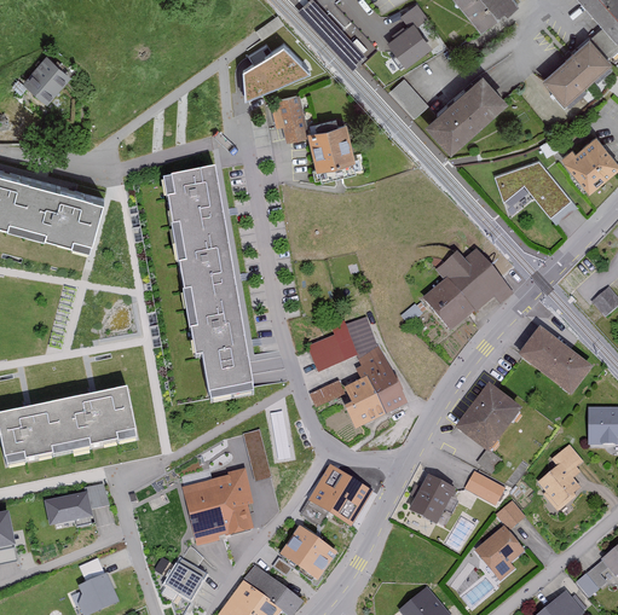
[(365,54),(315,0),(305,0),(298,9),(352,68),(365,54)]
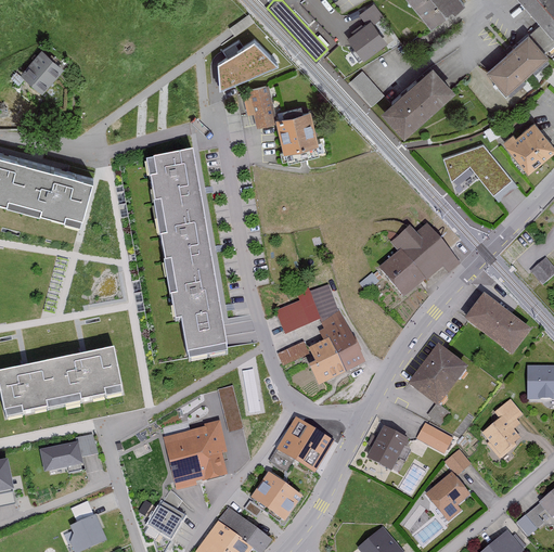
[(467,0),(415,0),(435,22),(453,5),(456,9),(467,0)]
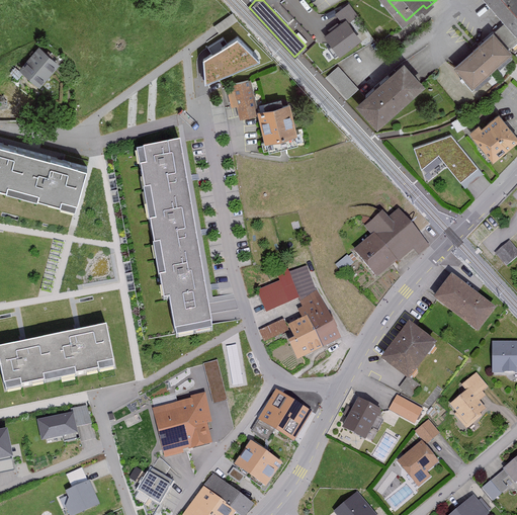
[(490,0),(507,18),(516,28),(516,0),(490,0)]
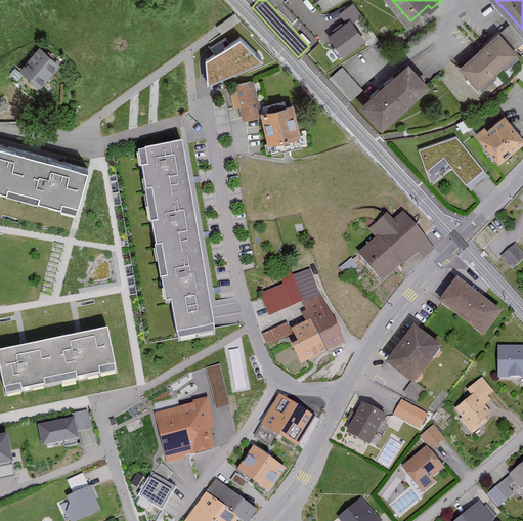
[(358,11),(351,2),(337,12),(344,22),(358,11)]
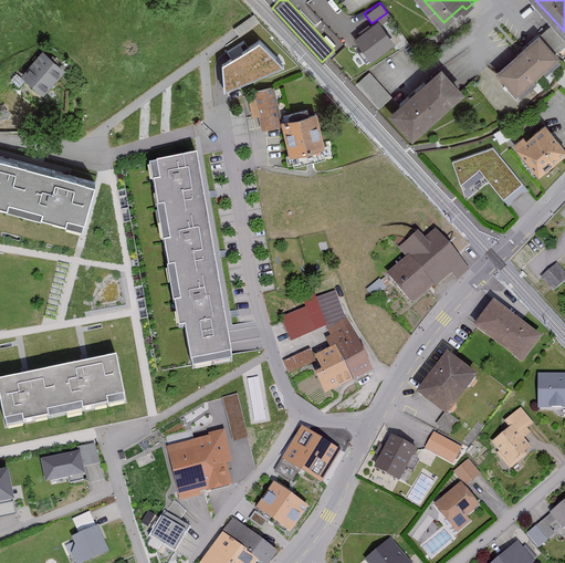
[(369,59),(396,40),(380,19),(355,37),(363,48),(357,52),(364,60),(368,56),(369,59)]
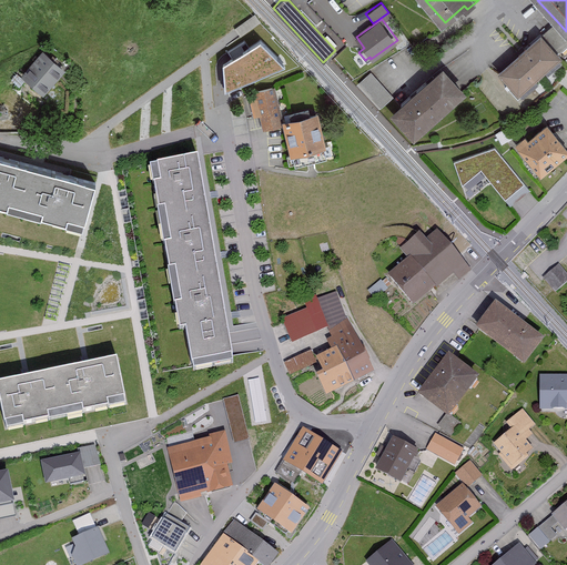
[(566,31),(556,20),(544,32),(562,52),(566,47),(566,31)]
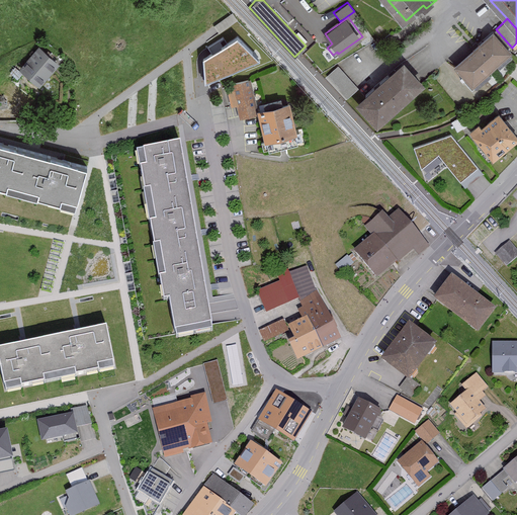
[(512,48),(496,29),(454,67),(474,86),(514,50),(512,48)]
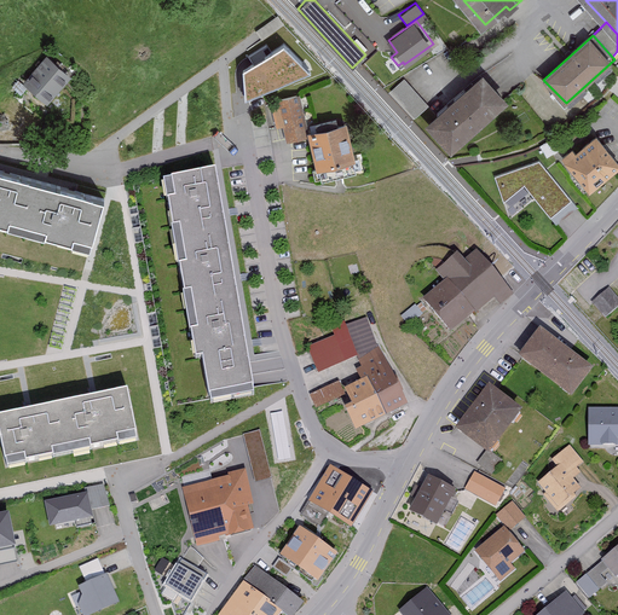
[(244,94),(310,68),(283,40),(242,65),(244,94)]
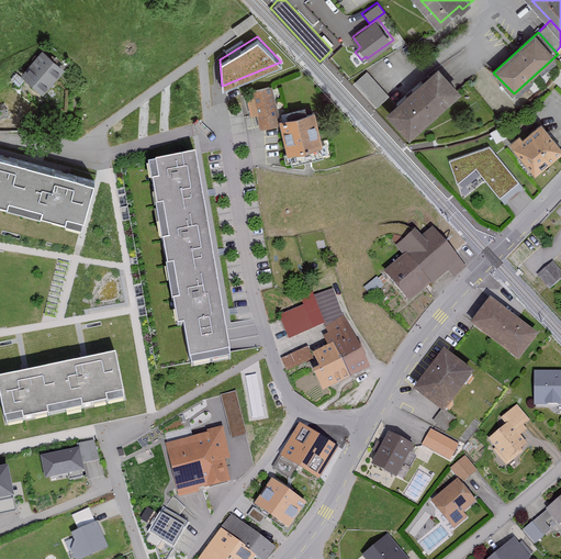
[(65,67),(43,47),(23,71),(45,90),(65,67)]
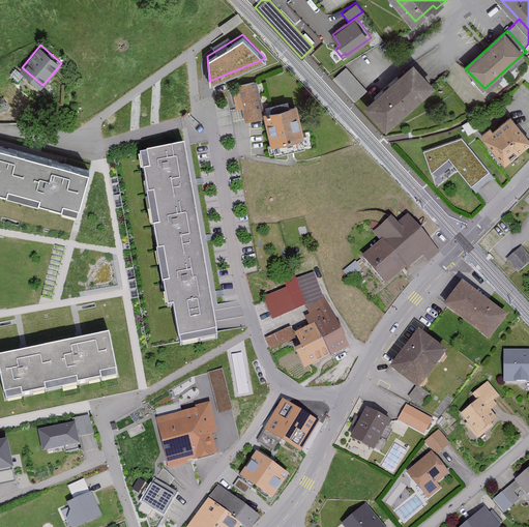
[(437,86),(415,61),(366,104),(388,128),(437,86)]
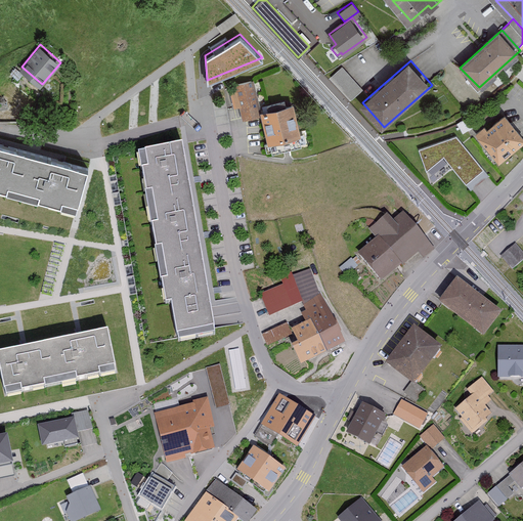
[(359,88),(340,67),(330,76),(349,98),(359,88)]
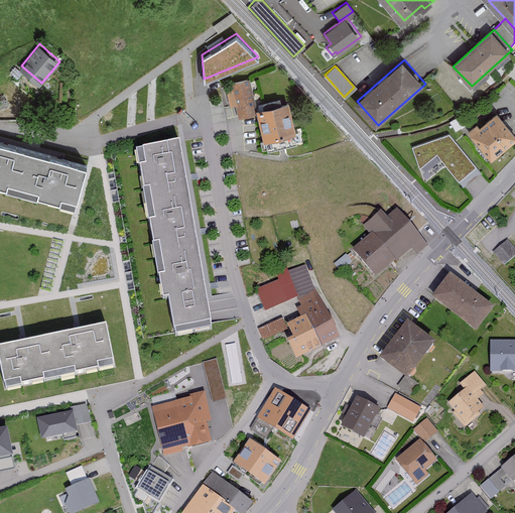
[(254,110),(246,78),(231,81),(233,88),(227,89),(230,102),(237,100),(240,114),(254,110)]
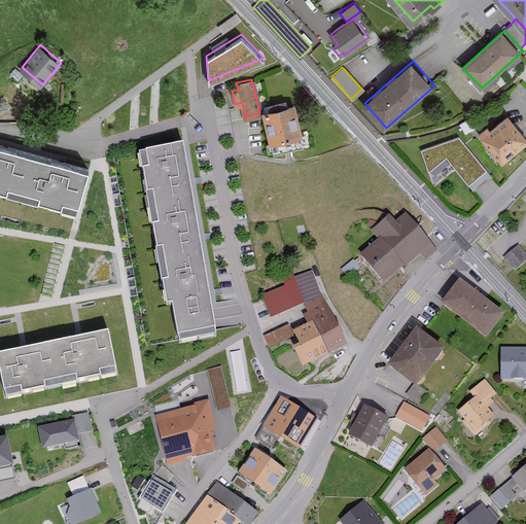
[(293,104),(264,110),(273,151),(303,144),(293,104)]
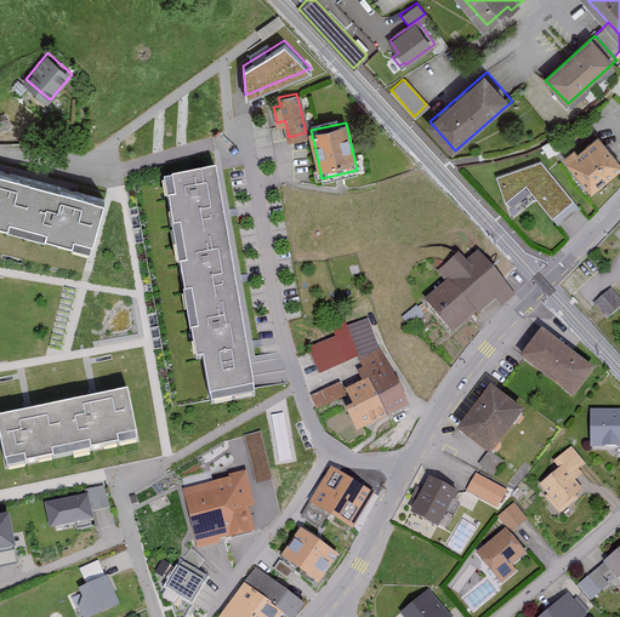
[(619,169),(619,158),(599,133),(579,150),(575,147),(564,155),(593,190),(619,169)]
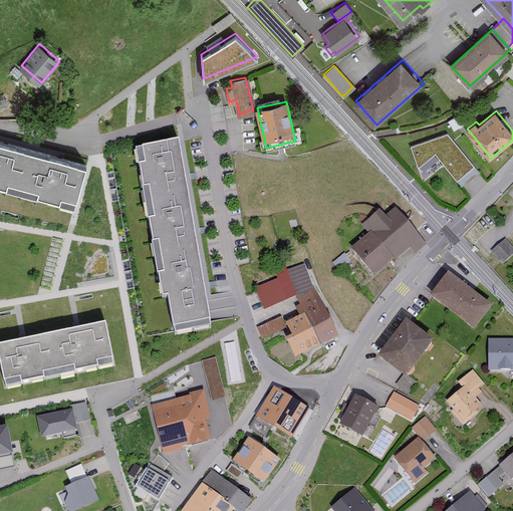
[(447,132),(410,145),(418,166),(435,152),(461,185),(478,171),(447,132)]
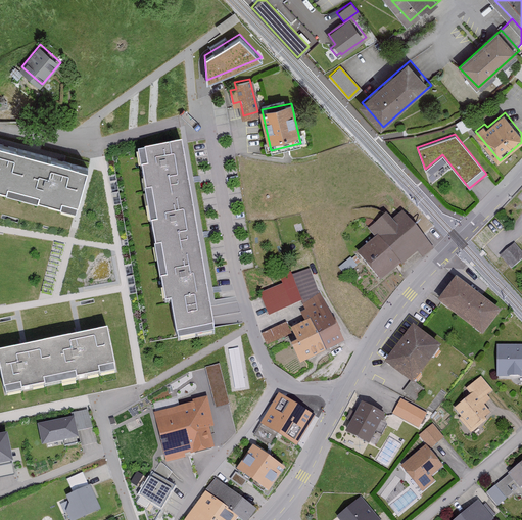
[(88,166),(0,140),(0,181),(78,203),(88,166)]
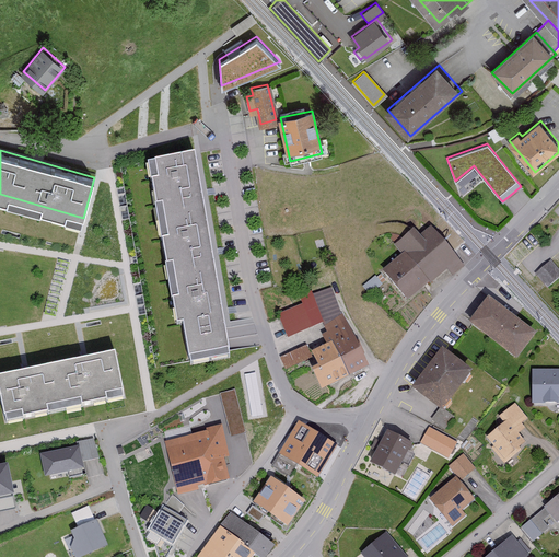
[(194,152),(153,160),(187,359),(228,352),(194,152)]
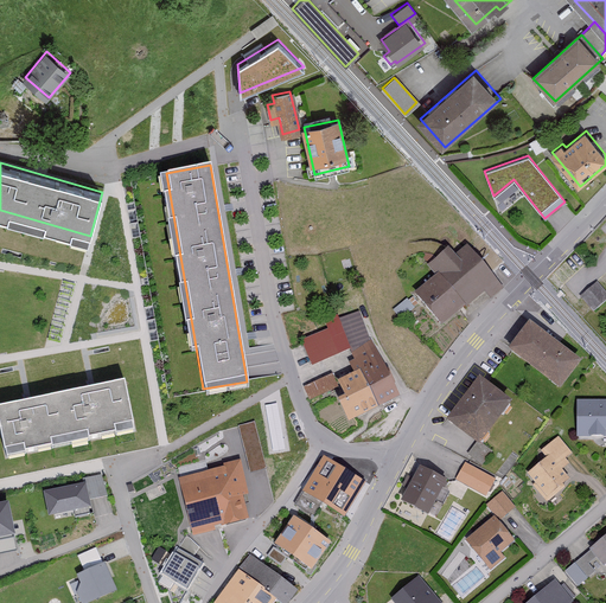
[(457,254),(448,244),(438,255),(448,268),(419,293),(441,319),(480,284),(489,294),(502,283),(467,244),(457,254)]
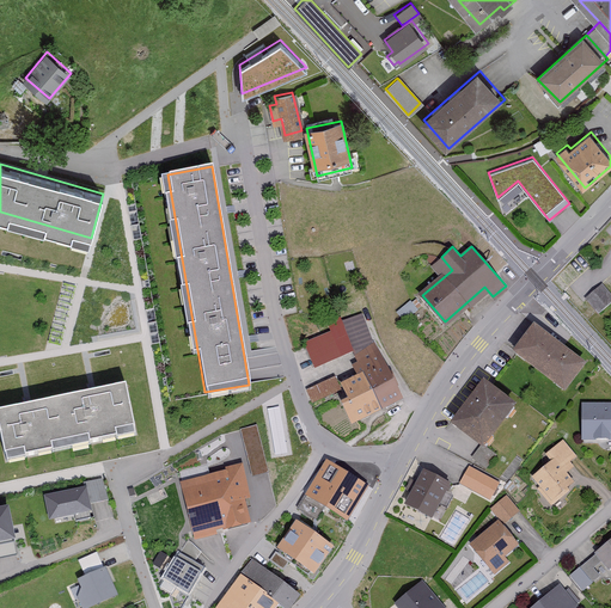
[(610,298),(610,295),(600,283),(586,295),(599,309),(610,298)]
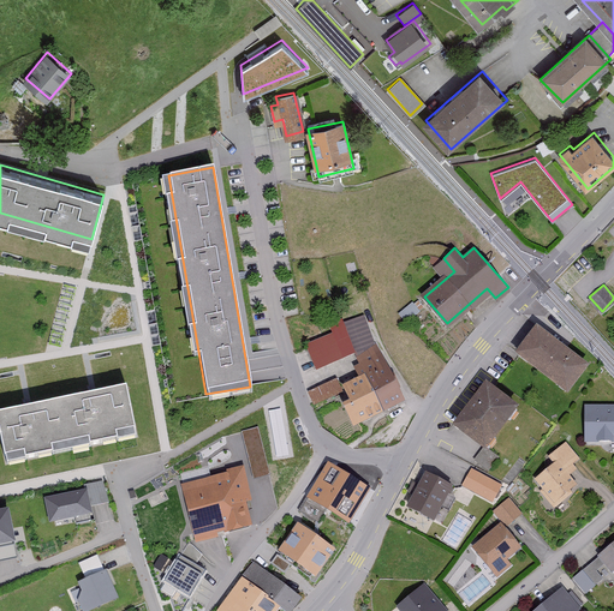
[(407,400),(375,343),(364,313),(344,322),(343,317),(328,323),(332,331),(305,342),(316,367),(353,352),(356,357),(358,363),(353,365),(358,375),(344,382),(351,399),(344,402),(355,425),(407,400)]
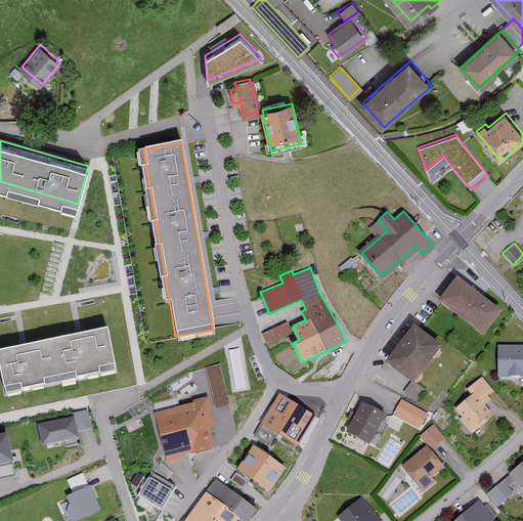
[(504,309),(459,277),(442,301),(487,333),(504,309)]
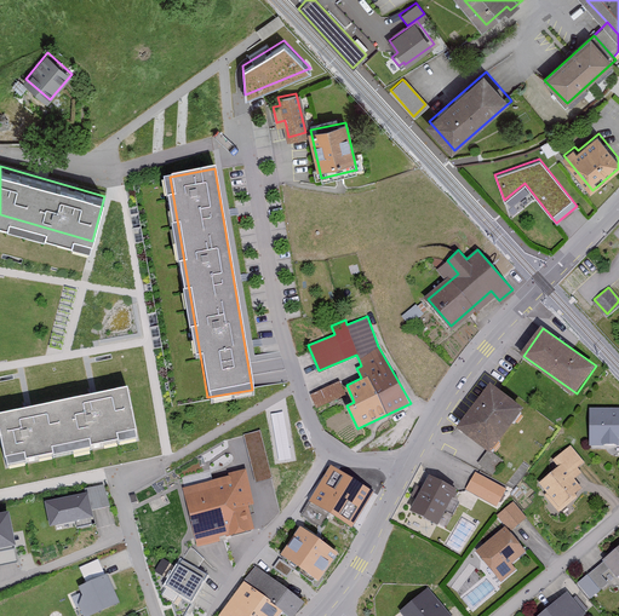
[(127,386),(0,412),(0,437),(4,456),(136,430),(127,386)]
